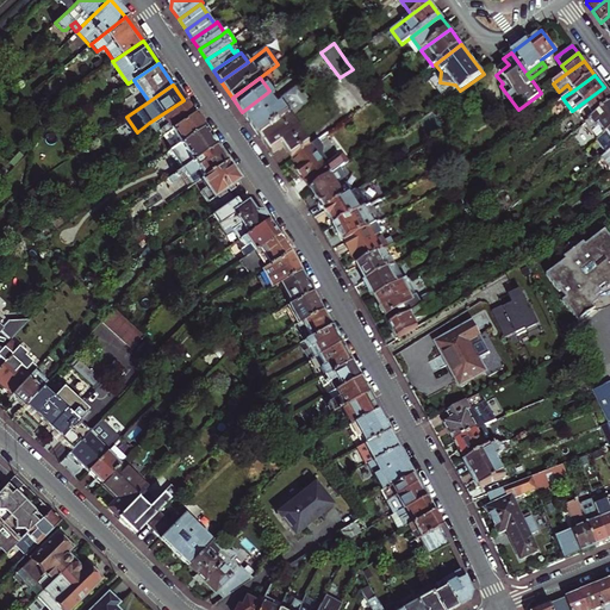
[(290,116),(310,101),(298,85),(285,95),(291,103),(284,107),(284,112),(282,113),(267,93),(242,112),(260,138),(290,116)]
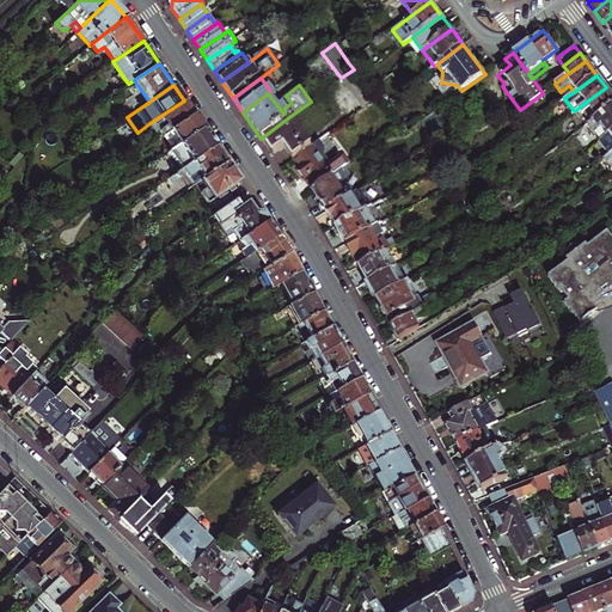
[(611,105),(611,96),(606,87),(574,111),(573,112),(583,128),(587,124),(611,105)]
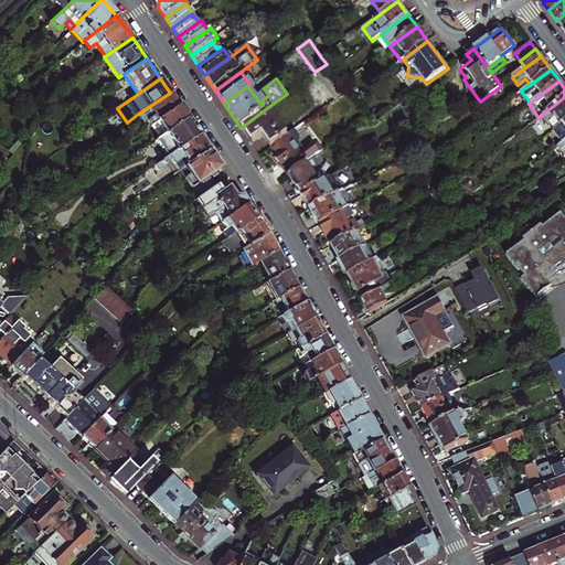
[(147,127),(158,118),(179,105),(170,93),(138,114),(147,127)]
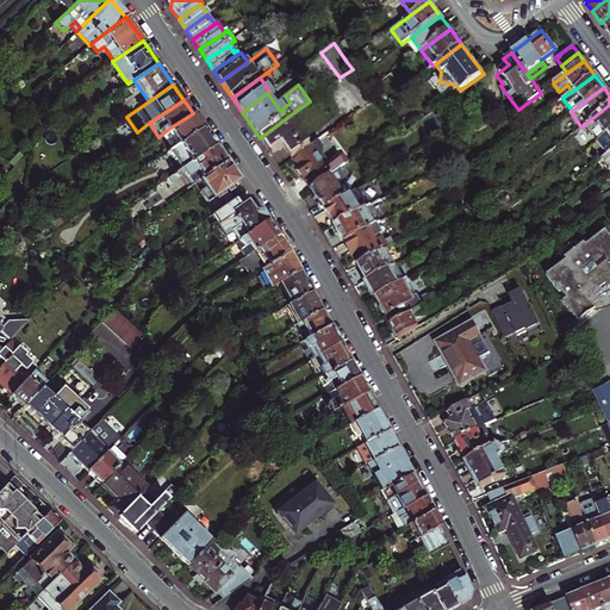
[(598,141),(609,131),(609,105),(585,124),(598,141)]
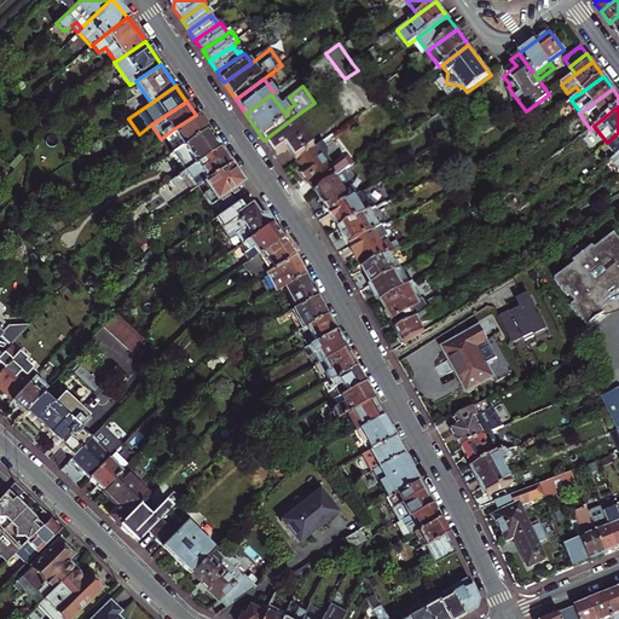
[(173,129),(184,144),(206,128),(196,115),(173,129)]
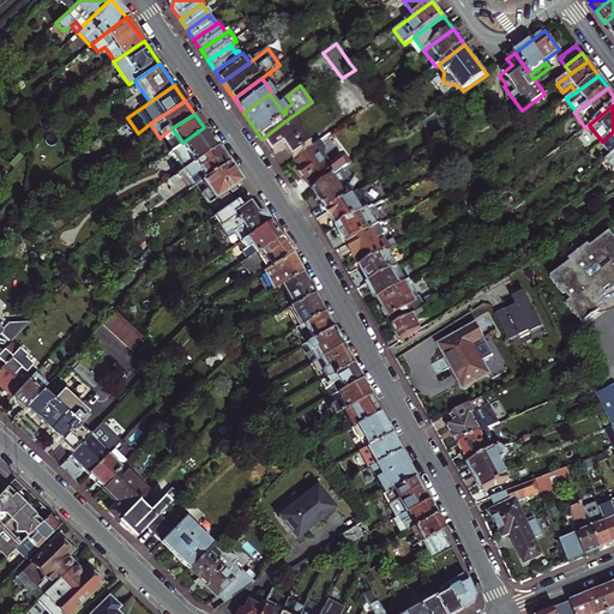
[(283,148),(294,161),(313,146),(292,116),(262,139),(272,155),(283,148)]
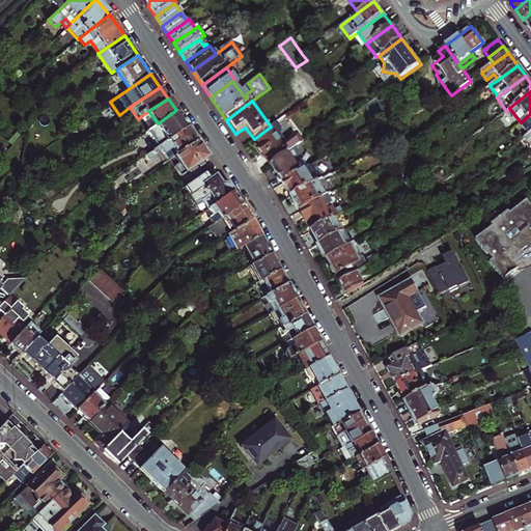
[(147,130),(158,145),(187,126),(176,110),(158,123),(147,130)]
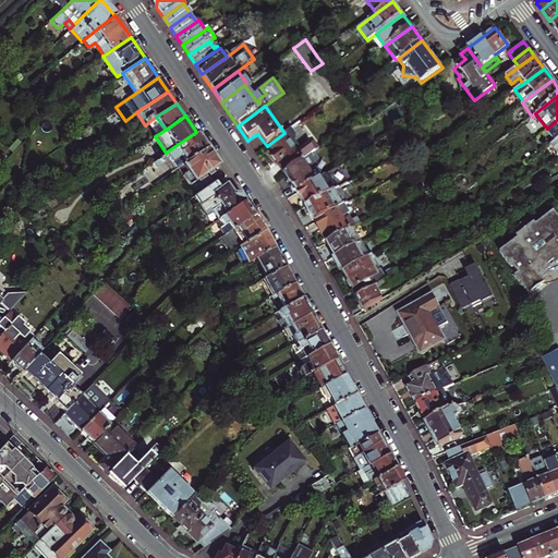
[(557,138),(557,120),(547,129),(546,130),(555,141),(557,138)]
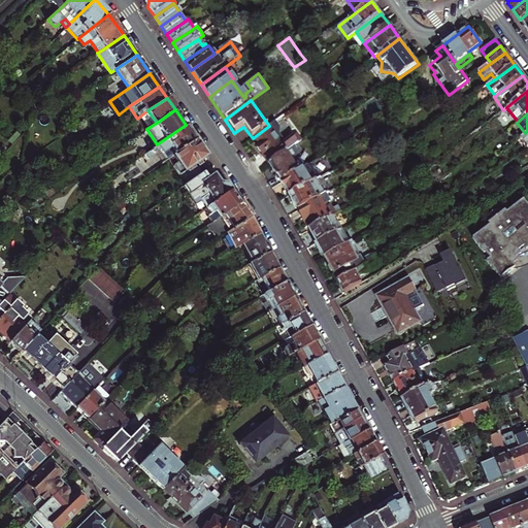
[(186,125),(157,144),(145,153),(149,158),(154,155),(154,153),(160,149),(167,159),(172,155),(196,139),(186,125)]
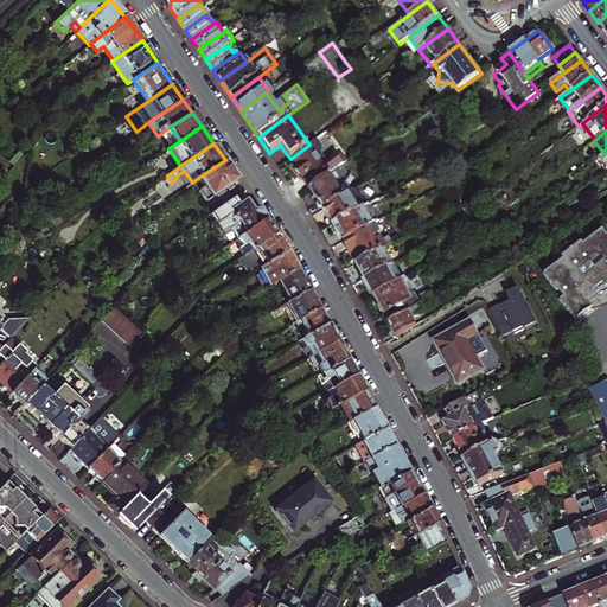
[(310,145),(291,159),(296,167),(295,168),(302,178),(312,172),(319,181),(330,174),(347,160),(343,153),(330,164),(327,161),(324,164),(323,161),(325,159),(320,152),(317,154),(310,145)]
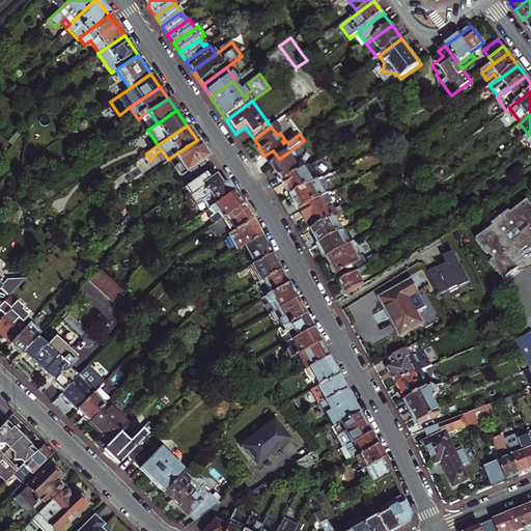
[(208,157),(197,140),(173,156),(185,172),(197,164),(208,157)]
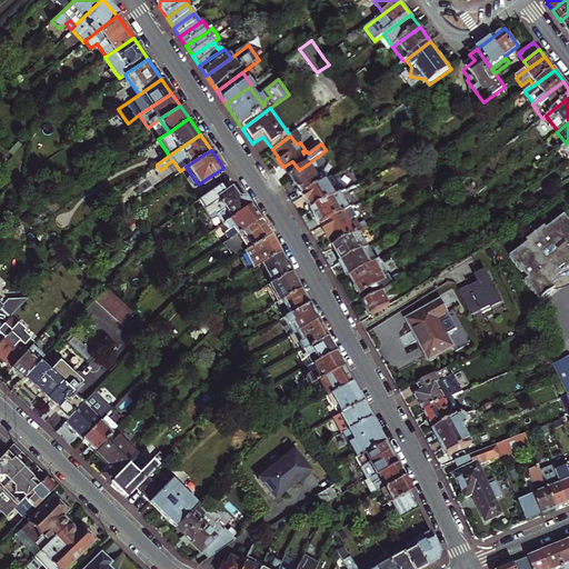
[(313,170),(309,163),(299,170),(290,177),(303,197),(323,185),(319,178),(321,177),(317,168),(313,170)]
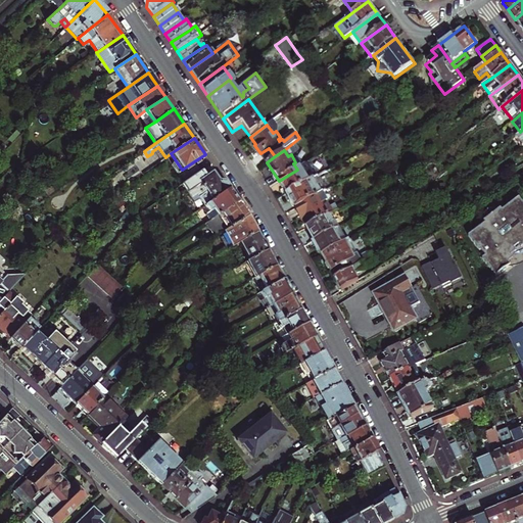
[(200,171),(194,161),(182,170),(178,173),(184,182),(200,171)]
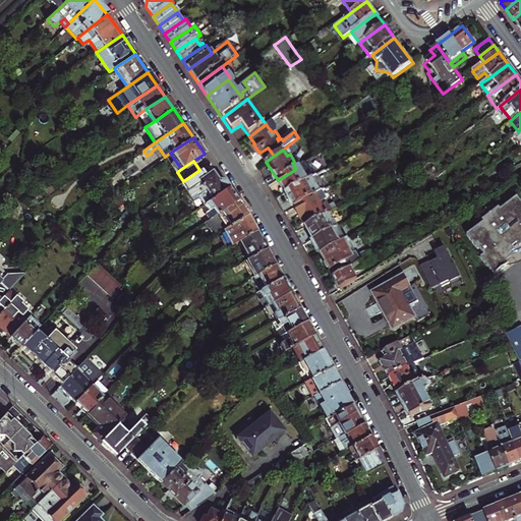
[(302,165),(296,169),(278,180),(286,193),(312,179),(322,174),(315,163),(305,169),(302,165)]
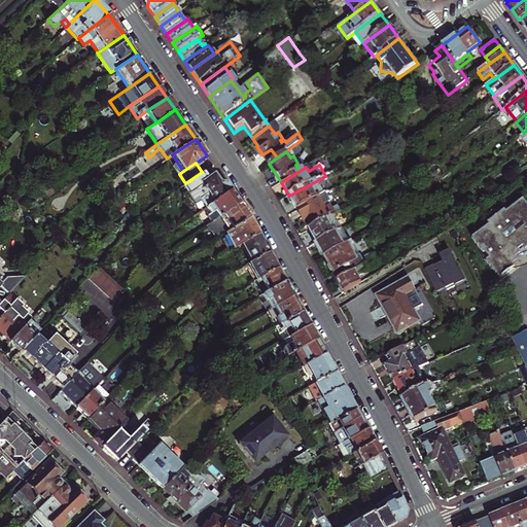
[(185,183),(183,184),(192,199),(198,196),(205,206),(206,205),(230,189),(225,183),(221,181),(220,182),(213,173),(208,176),(204,170),(202,172),(185,183)]
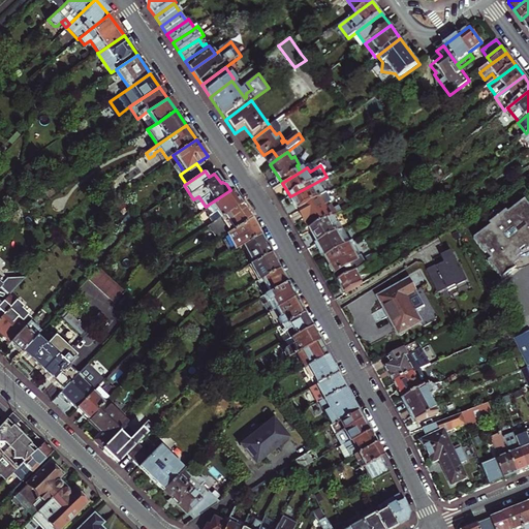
[(325,196),(317,182),(290,196),(299,211),(325,196)]
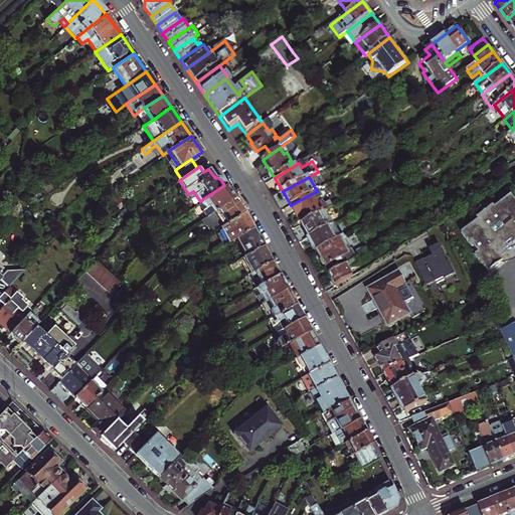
[(216,209),(233,197),(224,185),(201,200),(206,207),(202,210),(206,215),(208,214),(216,209)]
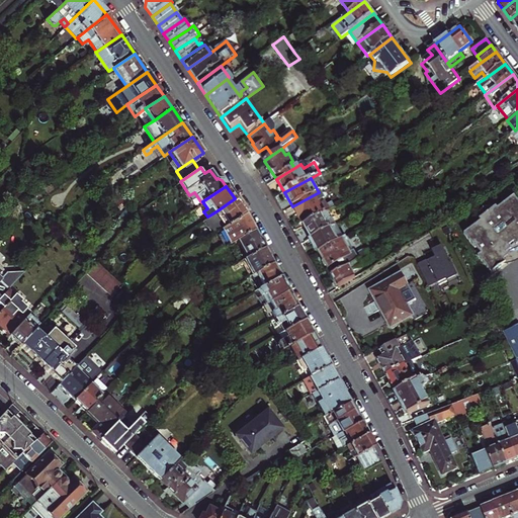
[(308,225),(327,213),(334,209),(331,205),(326,208),(322,201),(324,200),(319,192),(292,206),(299,221),(304,219),(308,225)]
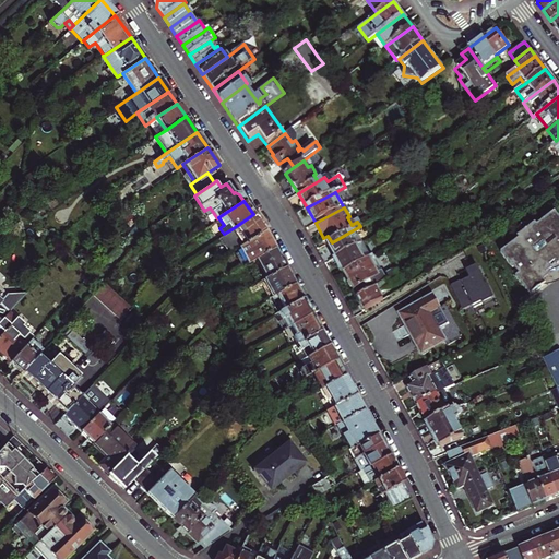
[(511,269),(513,266),(520,275),(515,277),(528,295),(545,284),(539,276),(543,274),(545,276),(550,272),(548,270),(552,266),(555,269),(558,264),(558,263),(558,261),(558,224),(548,210),(532,222),(531,221),(526,224),(524,223),(523,223),(520,224),(519,224),(516,226),(515,227),(515,229),(515,230),(515,232),(511,235),(512,237),(496,249),(511,269)]
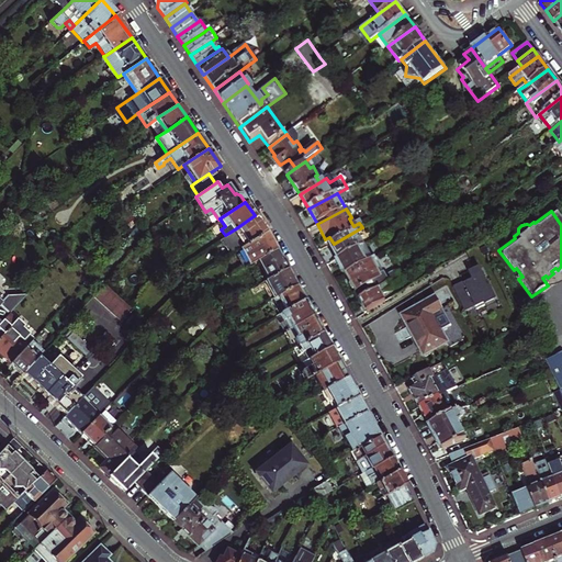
[(225,235),(221,238),(231,254),(239,248),(247,244),(266,233),(263,228),(255,215),(236,228),(227,234),(225,235)]
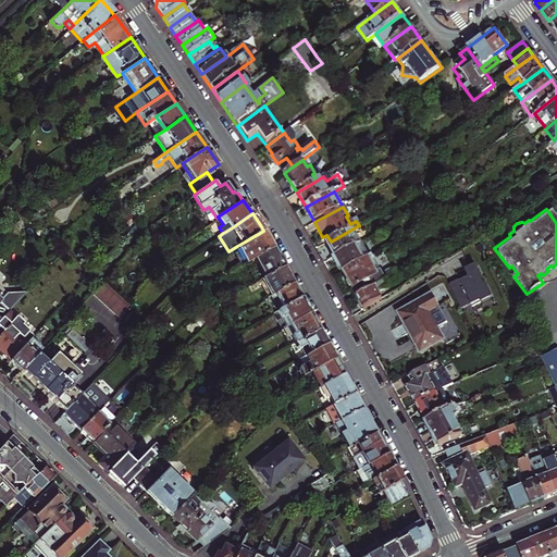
[(356,237),(351,230),(331,242),(326,244),(334,258),(355,246),(356,245),(353,238),(356,237)]
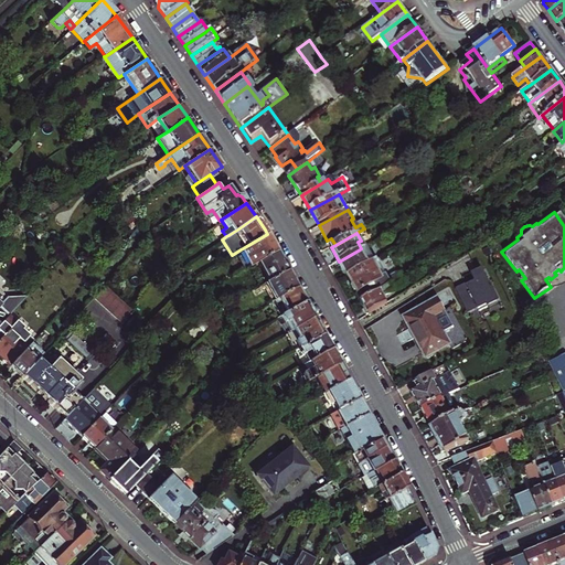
[(257,262),(276,251),(267,234),(248,245),(241,249),(249,265),(257,262)]
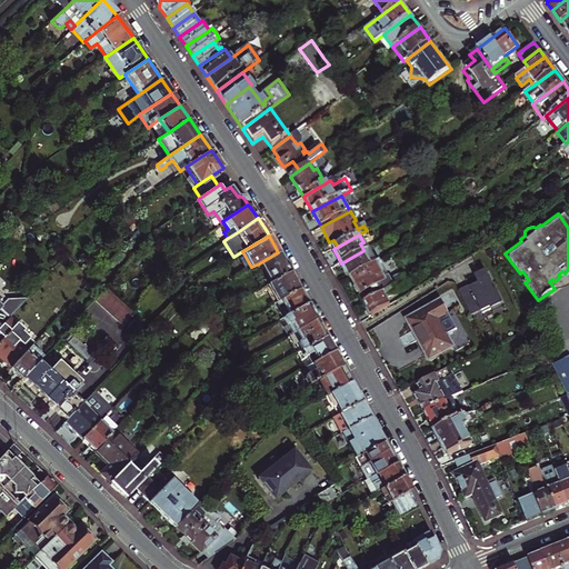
[(366,258),(362,251),(341,263),(349,278),(376,263),(371,255),(366,258)]
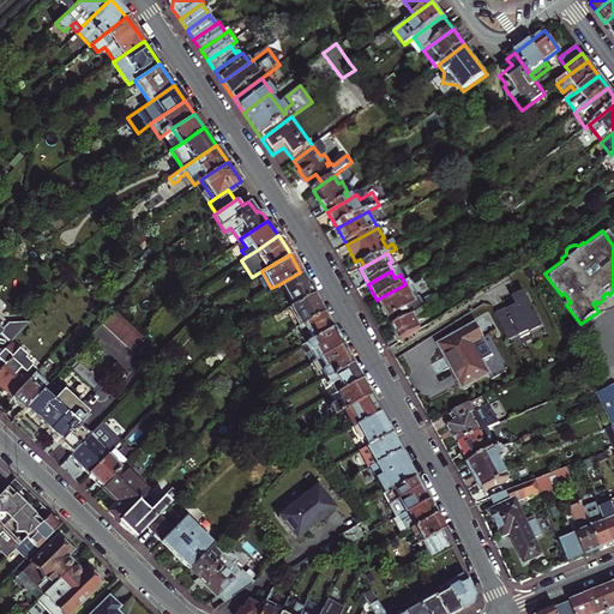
[(286,307),(288,306),(312,294),(300,272),(280,284),(283,293),(278,295),(286,307)]
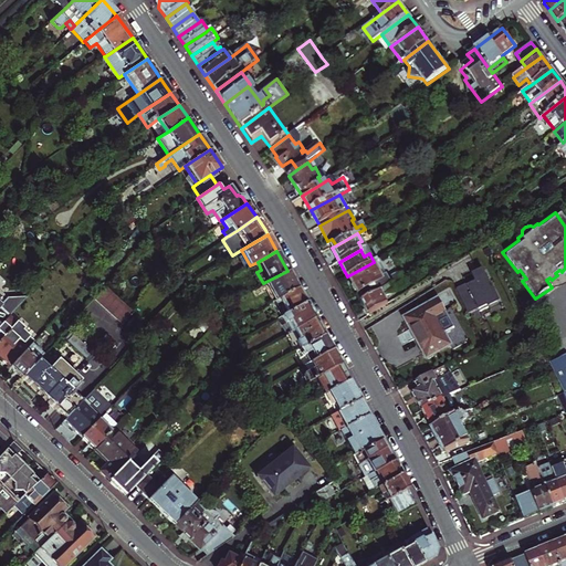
[(374,262),(347,276),(353,286),(353,289),(354,292),(356,293),(362,302),(400,280),(397,272),(388,278),(386,274),(383,276),(376,263),(378,262),(377,260),(374,262)]
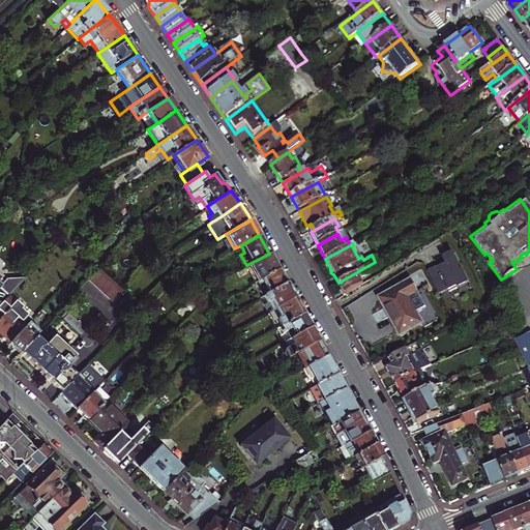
[(529,251),(526,255),(524,253),(520,256),(522,258),(517,262),(514,260),(511,262),(517,269),(529,258),(529,247),(529,249),(529,251)]
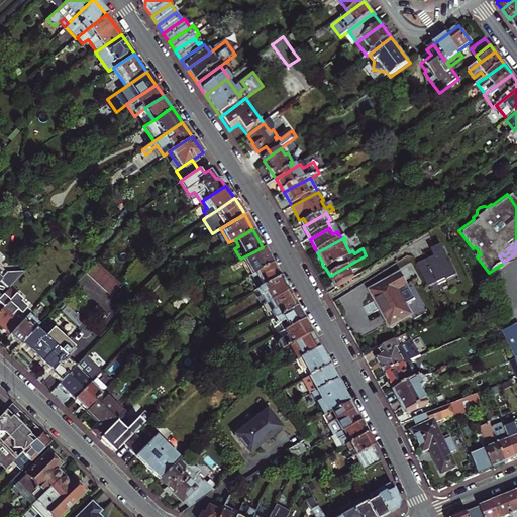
[(263,247),(242,257),(251,274),(272,263),(263,247)]
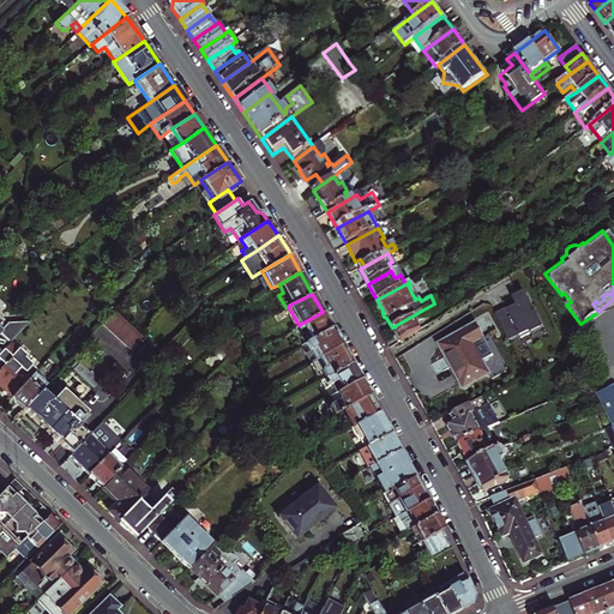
[(506,308),(495,314),(509,341),(519,336),(521,338),(530,333),(529,332),(542,326),(534,311),(533,312),(528,301),(507,311),(506,308)]
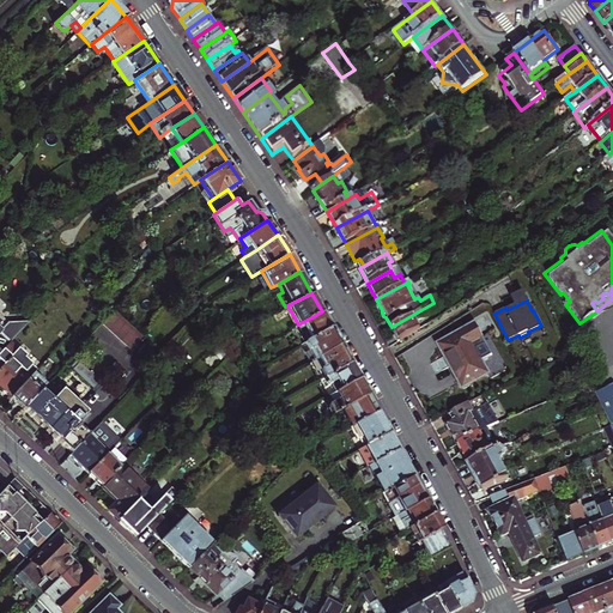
[(437,310),(434,303),(392,327),(390,328),(399,341),(425,325),(422,319),(437,310)]
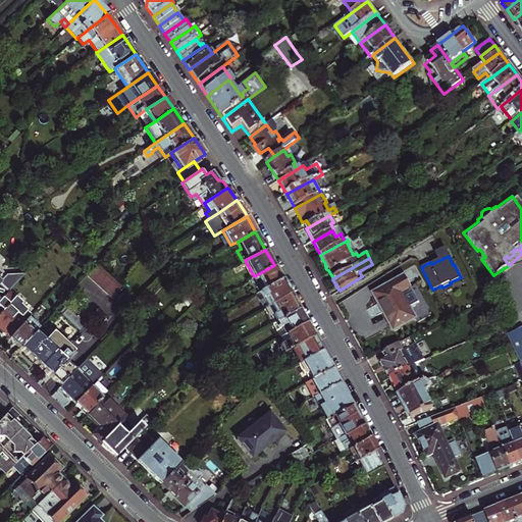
[(97,262),(87,273),(113,298),(123,286),(121,283),(97,262)]
